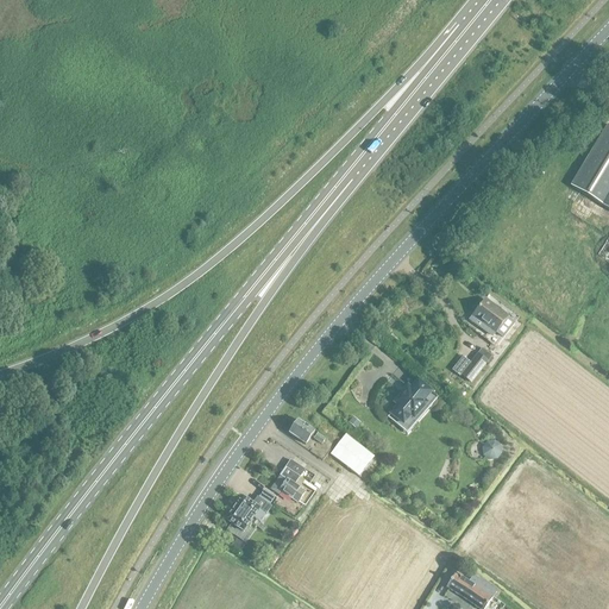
[(608,125),(608,124),(570,187),(608,209),(608,125)]
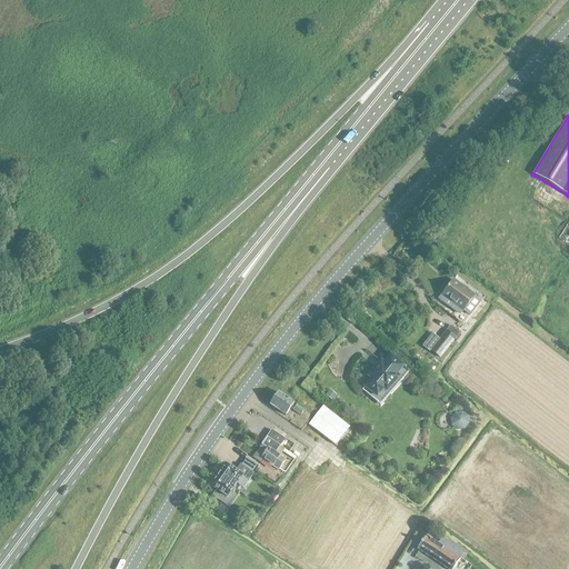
[(452,281),(442,295),(453,305),(449,311),(465,323),(480,303),(452,281)]
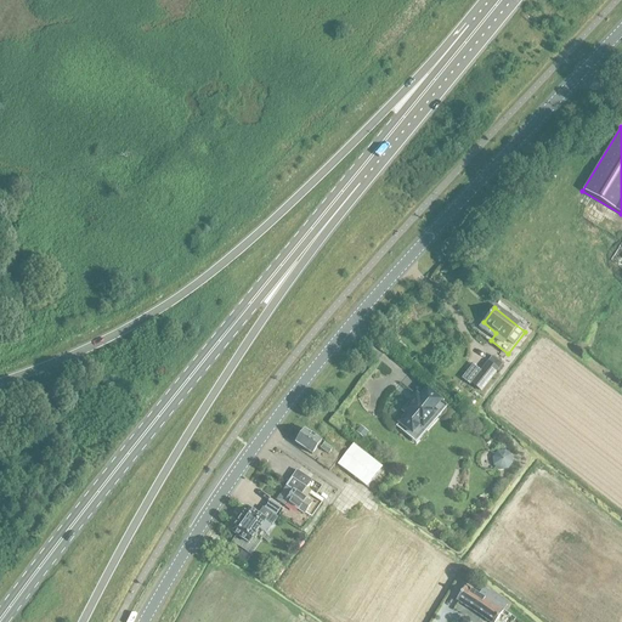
[(470,383),(481,391),(502,365),(491,356),(470,383)]
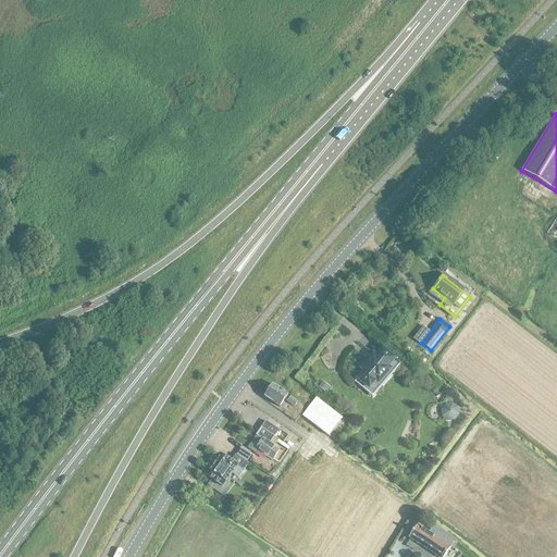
[(388,367),(395,360),(382,349),(375,357),(372,354),(360,368),(363,371),(357,379),(369,388),(375,381),(379,383),(390,370),(391,369),(388,367)]
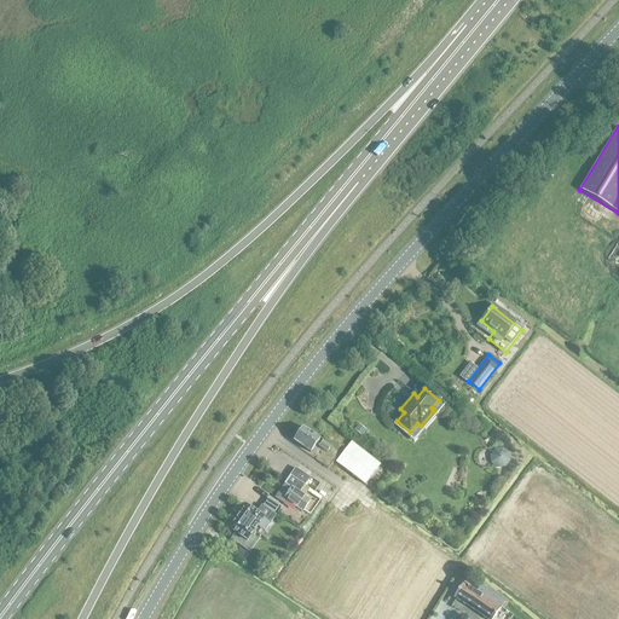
[(359,423),(353,429),(362,437),(366,431),(359,423)]
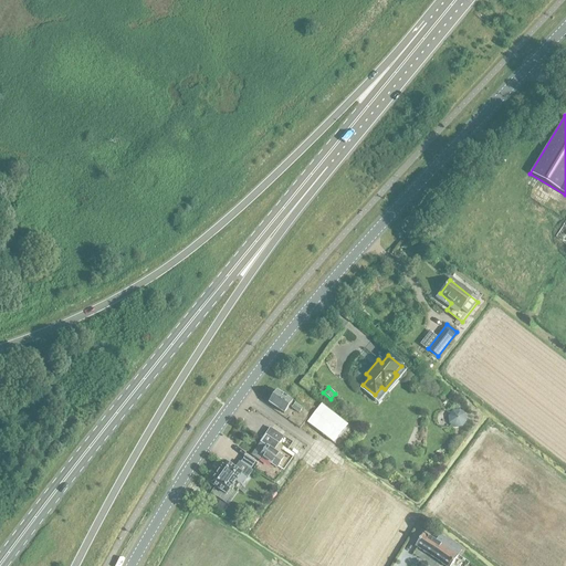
[(268,404),(284,413),(290,407),(299,413),(303,408),(276,390),(273,396),(272,396),(268,400),(269,401),(268,404)]
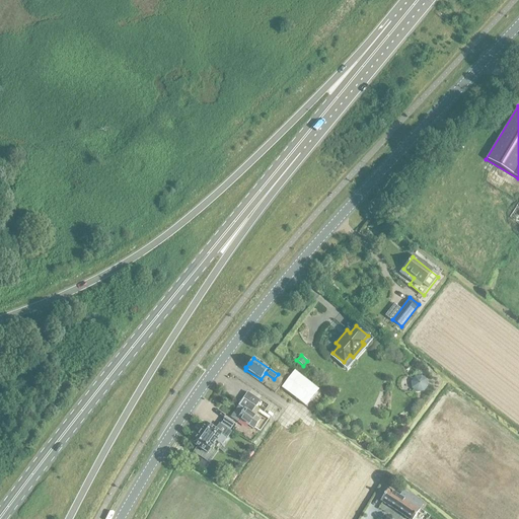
[(294,371),(282,387),(306,406),(313,396),(318,389),(294,371)]
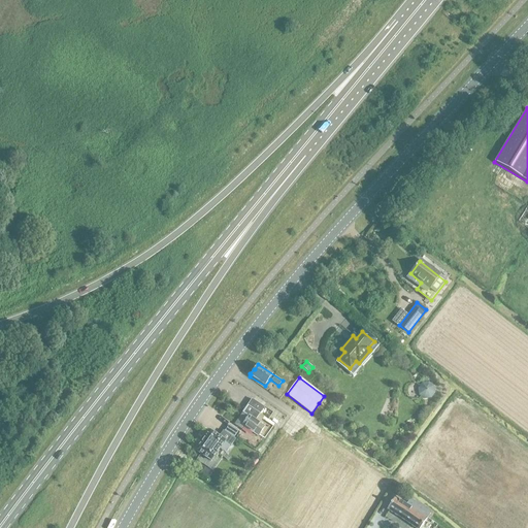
[(418,396),(433,397),(434,383),(419,382),(418,396)]
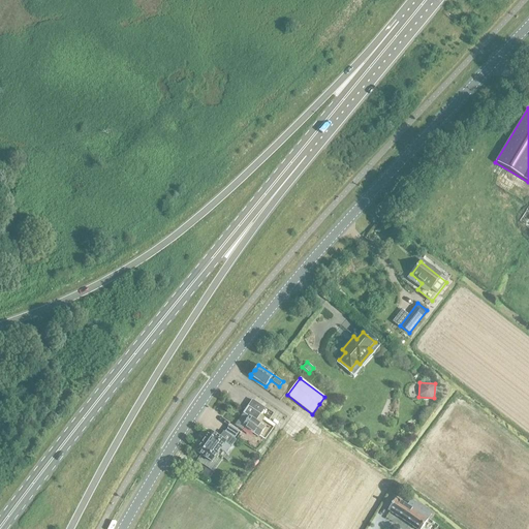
[(248,417),(243,426),(258,437),(266,428),(260,425),(255,422),(265,409),(252,400),(248,407),(246,410),(245,410),(243,413),(248,417)]
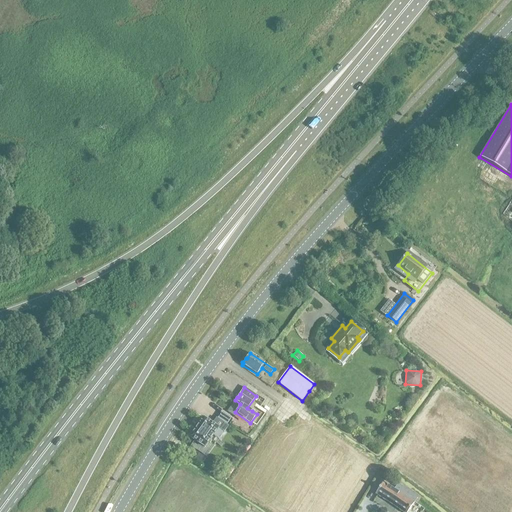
[(189,437),(205,448),(218,428),(224,432),(228,427),(216,418),(212,423),(203,417),(189,437)]
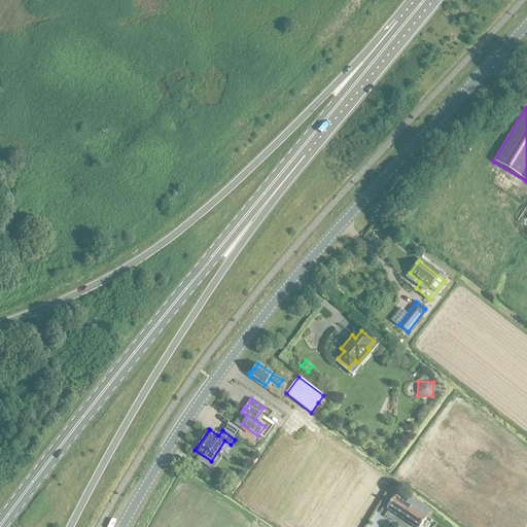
[(394,497),(386,508),(407,521),(414,526),(419,526),(425,519),(423,517),(427,512),(414,502),(410,507),(394,497)]
